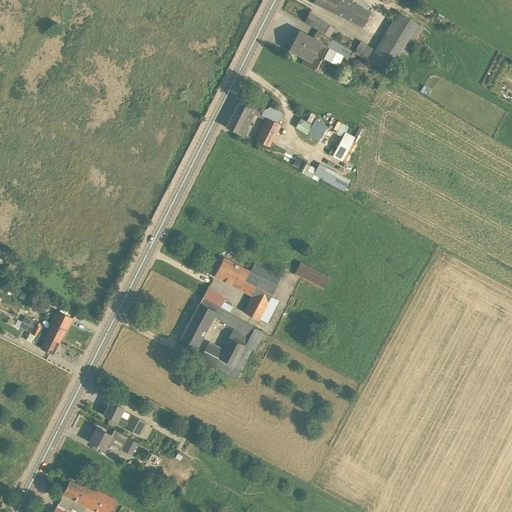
[(363,27),(370,13),(351,3),(352,0),(315,0),(314,2),(363,27)]
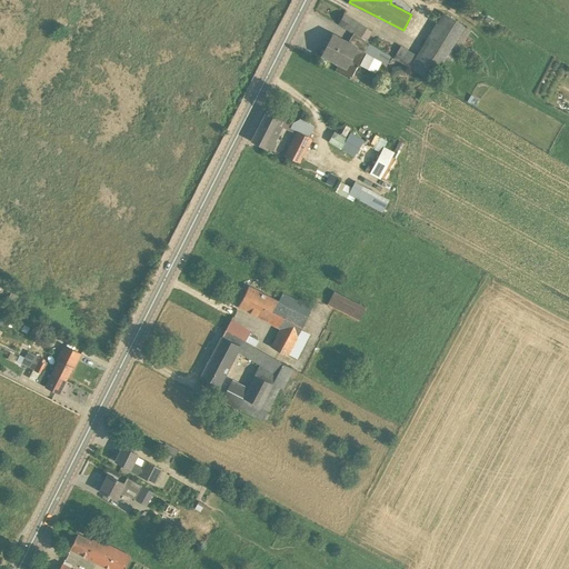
[(401,47),(393,59),(430,81),(446,58),(451,61),(470,30),(443,13),(417,56),(401,47)]
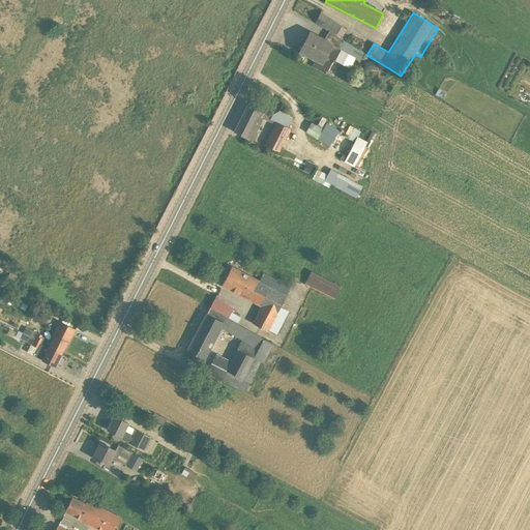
[(329,31),(335,36),(341,27),(320,13),(315,22),(329,31)]
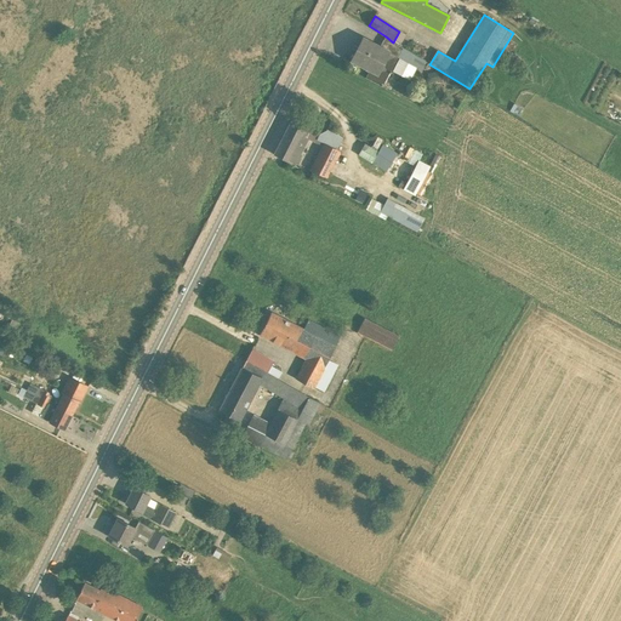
[(405,50),(393,43),(386,36),(380,47),(363,39),(352,61),(372,72),(369,80),(386,89),(405,50)]
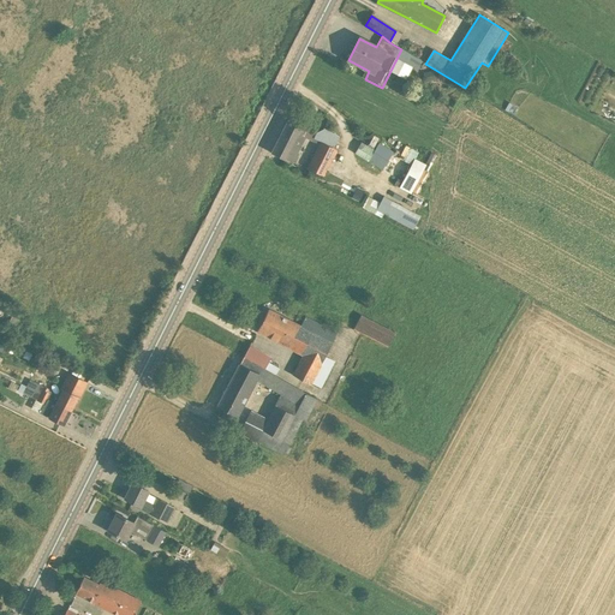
[(316,153),(330,161),(336,150),(334,148),(339,138),(324,131),(317,133),(304,127),(304,126),(288,119),(281,135),(300,145),(304,137),(320,145),(316,153)]
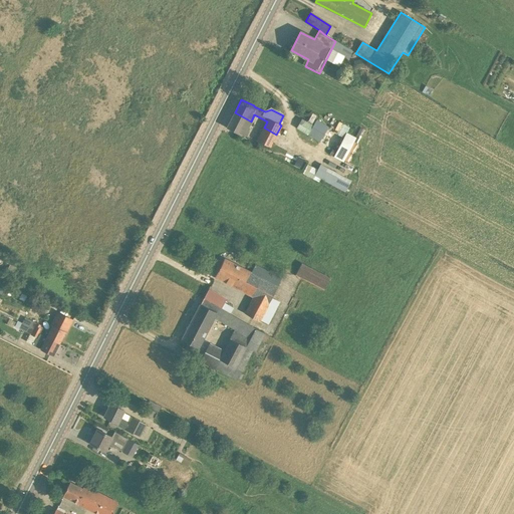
[(248,127),(251,121),(235,112),(227,129),(239,135),(240,133),(245,136),(249,129),(248,127)]
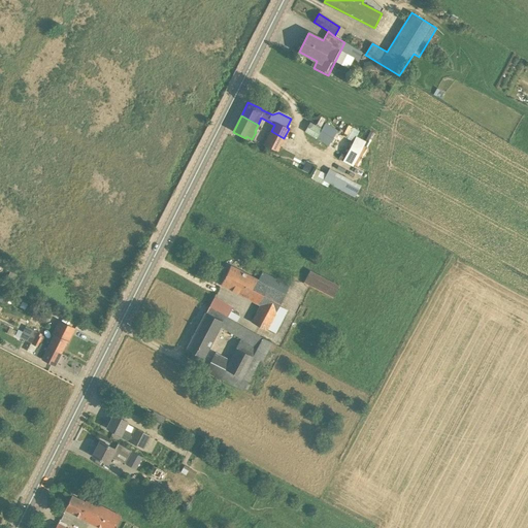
[(309,123),(304,132),(316,138),(322,129),(320,128),(325,119),(321,117),(316,126),(309,123)]
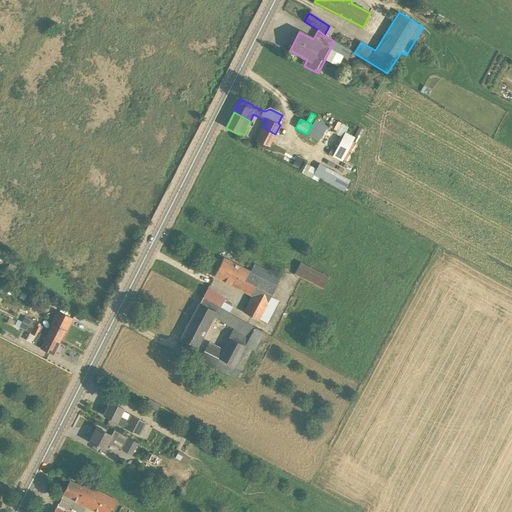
[(312,125),(306,134),(318,141),(327,126),(315,119),(312,125)]
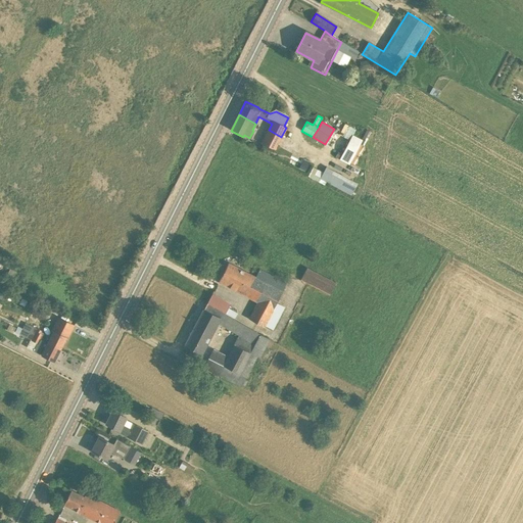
[(281,137),(269,130),(262,143),(275,150),(281,137)]
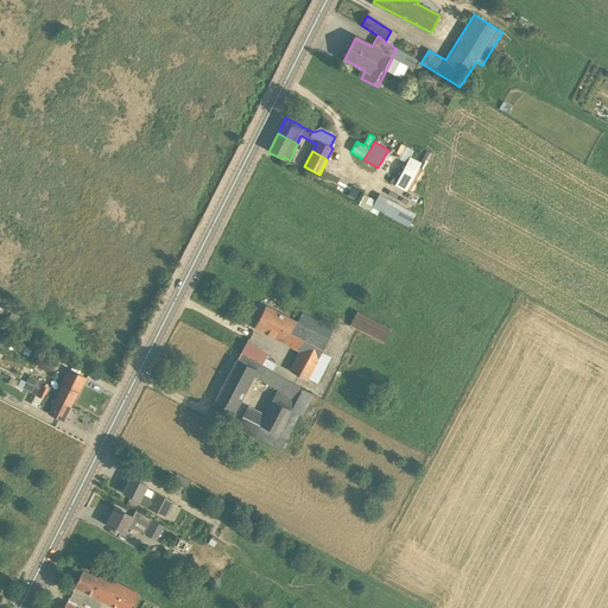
[(422,163),(410,157),(401,172),(413,177),(418,169),(422,163)]
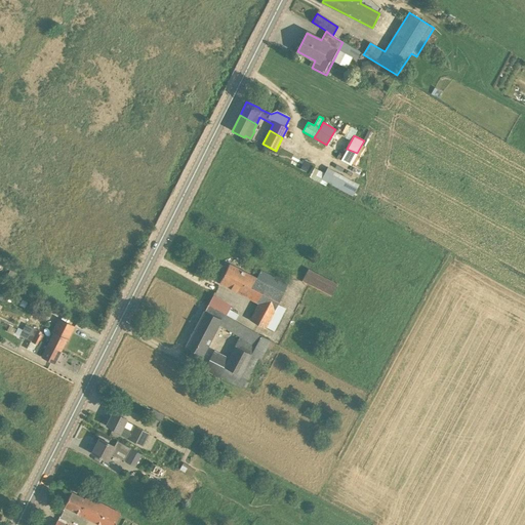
[(306,172),(311,163),(305,161),(300,169),(306,172)]
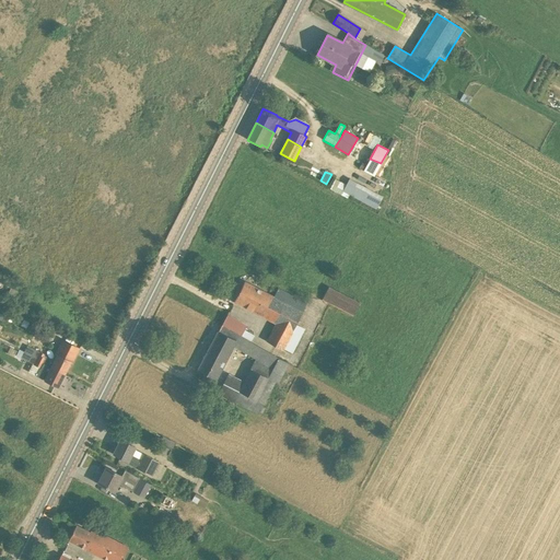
[(348,195),(374,208),(381,194),(347,178),(345,183),(334,177),(328,188),(347,197),(348,195)]
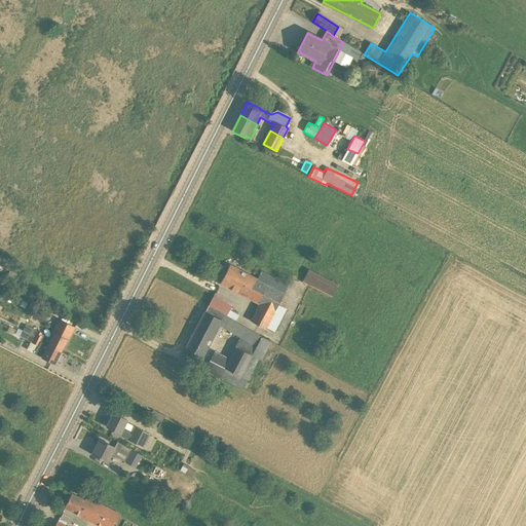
[(0,265),(0,277),(12,285),(17,275),(0,265)]
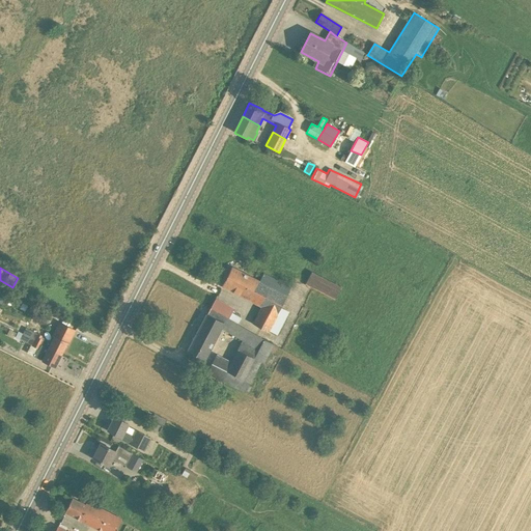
[(268,333),(269,331),(276,335),(288,312),(281,308),(287,296),(290,288),(263,274),(259,282),(231,268),(222,286),(262,307),(253,325),(268,333)]
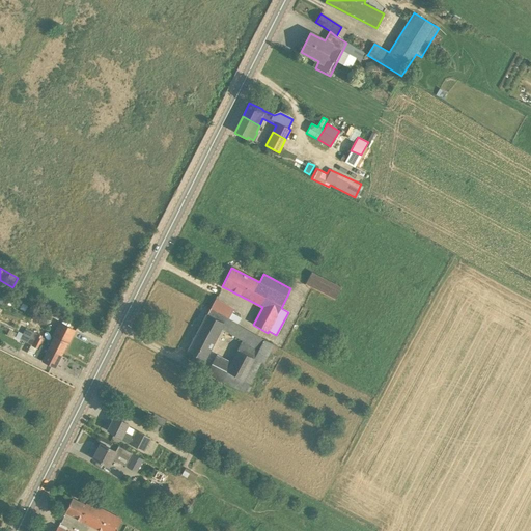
[(308,271),(302,282),(334,299),(340,287),(308,271)]
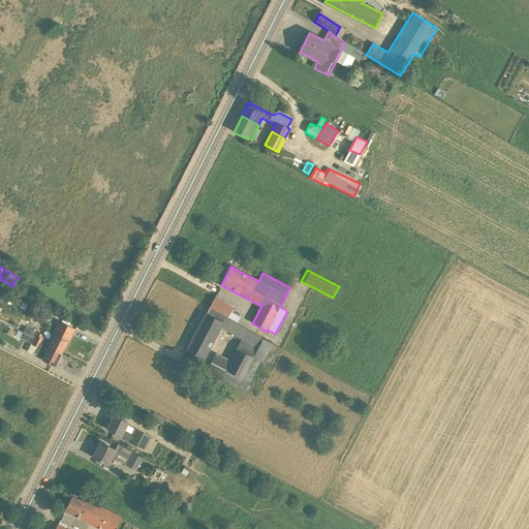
[(0,302),(5,305),(9,297),(0,291),(0,302)]
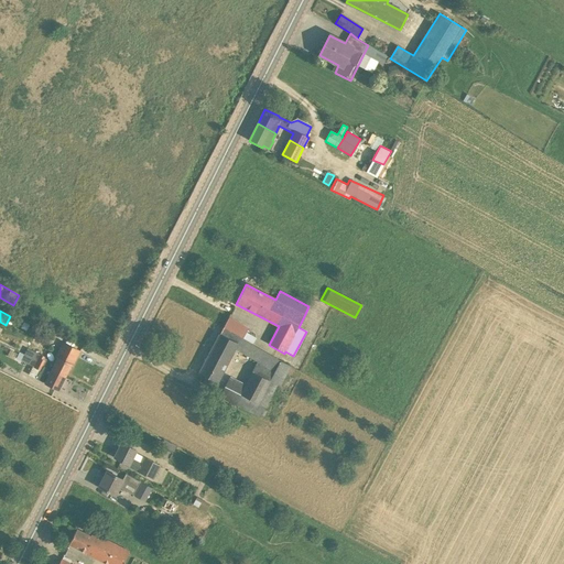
[(242,339),(223,328),(199,373),(217,383),(235,349),(257,361),(274,372),(270,382),(251,372),(245,384),(229,377),(220,394),(223,396),(220,398),(260,419),(277,386),(280,388),(291,368),(280,361),(242,339)]
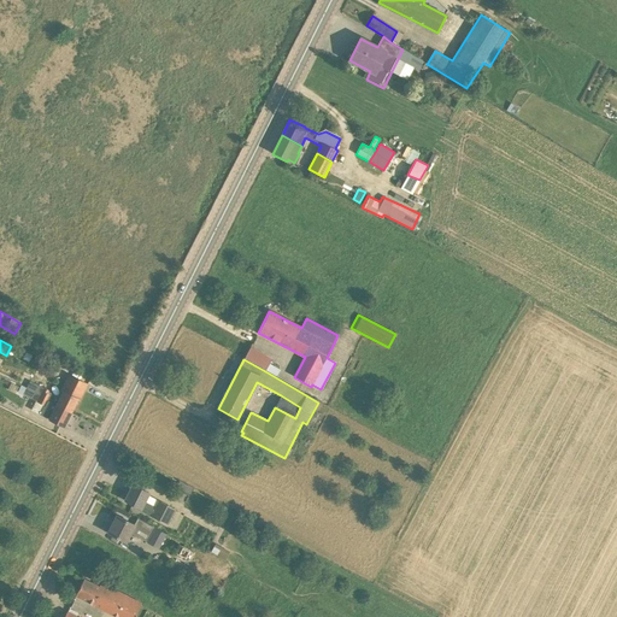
[(265,371),(276,377),(281,370),(270,364),(265,371)]
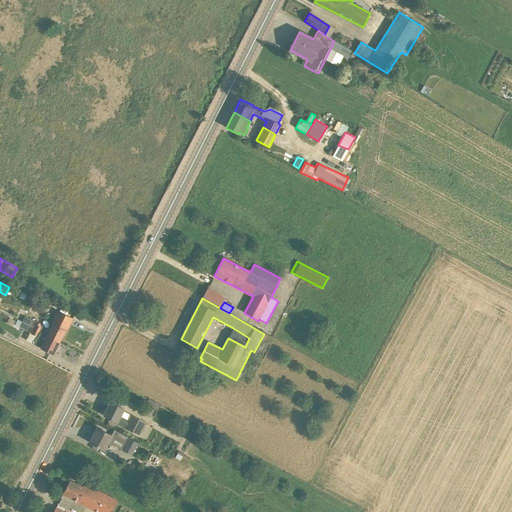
[(52,325),(65,331),(66,332),(72,319),(58,311),(51,324),(52,325)]
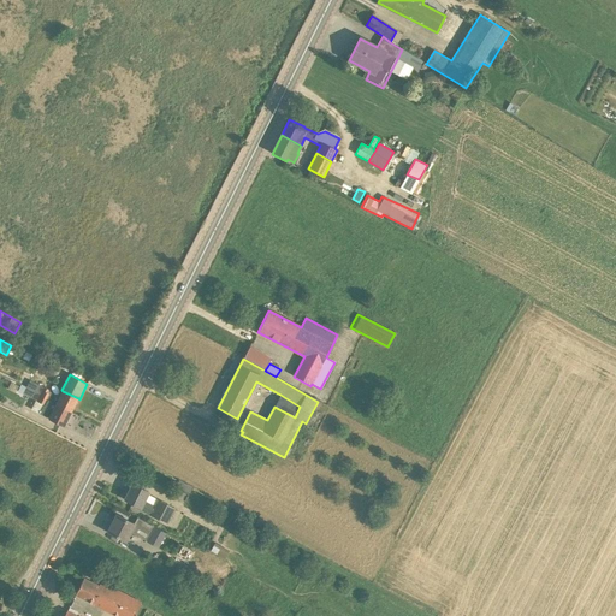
[(23,395),(30,398),(37,384),(30,380),(23,395)]
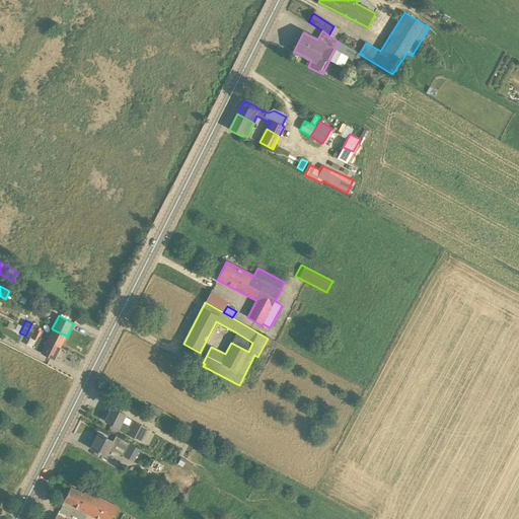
[(31,323),(25,336),(38,342),(33,349),(54,359),(60,347),(33,332),(36,326),(31,323)]
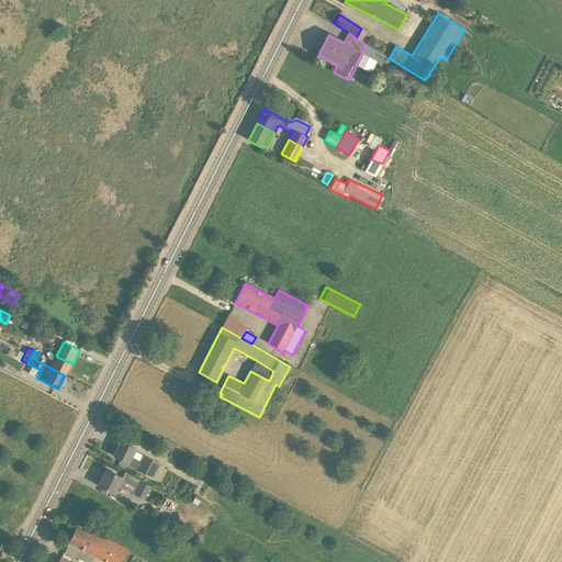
[(36,360),(65,375),(71,363),(57,357),(54,363),(46,359),(46,360),(43,359),(45,356),(40,353),(36,360)]
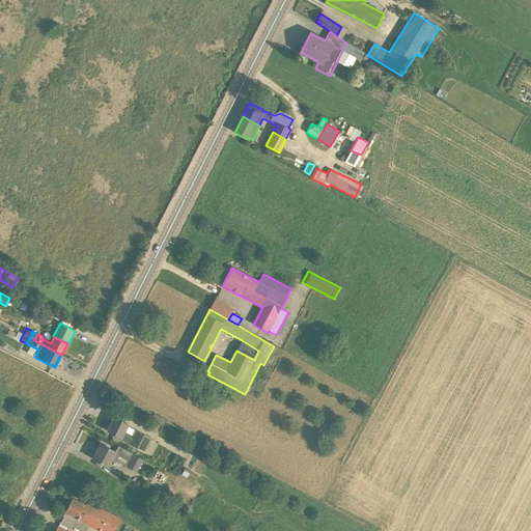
[(143,451),(150,438),(128,426),(129,424),(114,417),(113,418),(112,418),(110,422),(111,423),(107,430),(114,435),(113,436),(143,451)]
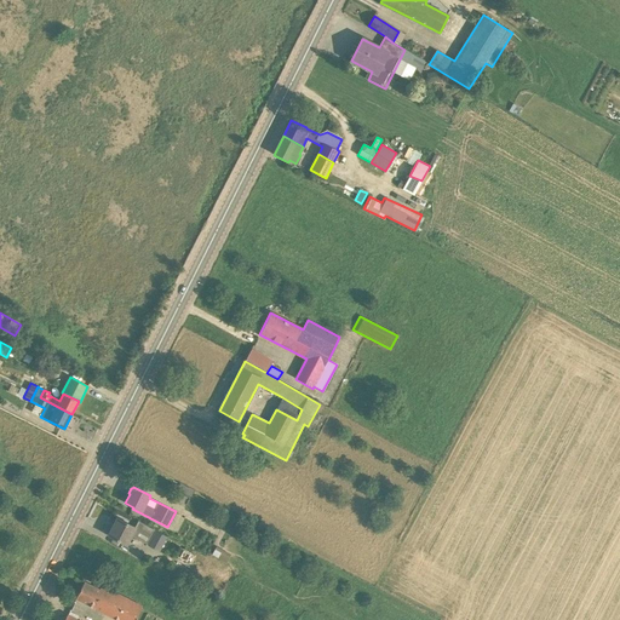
[(224,518),(228,511),(222,507),(218,515),(224,518)]
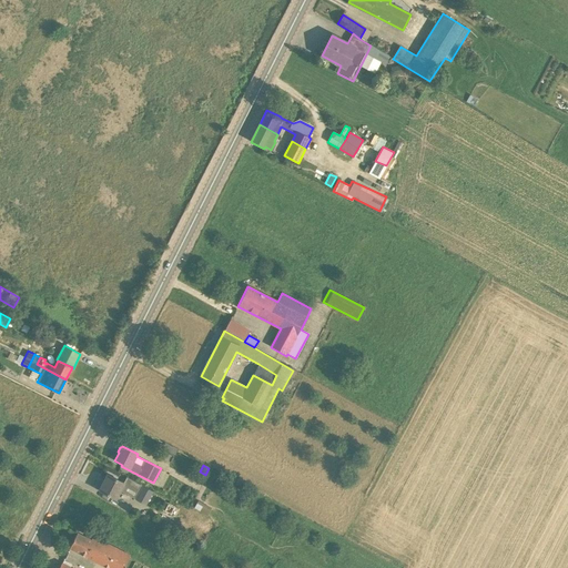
[(120,490),(135,499),(142,486),(127,477),(123,483),(108,475),(99,490),(117,499),(120,490)]
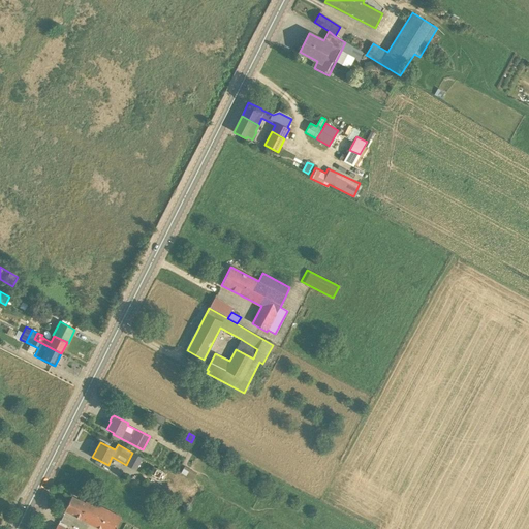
[(158,481),(162,473),(156,470),(152,477),(158,481)]
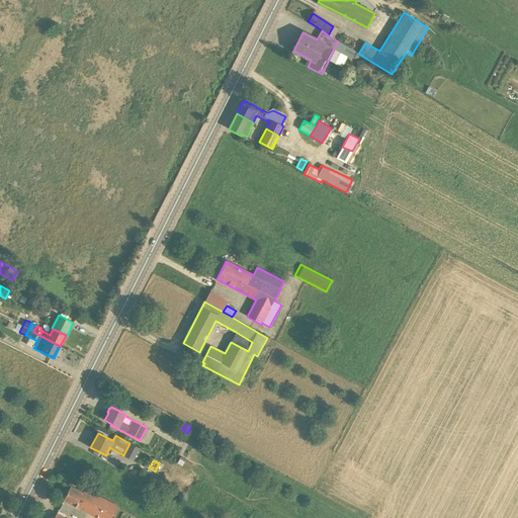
[(83,493),(71,487),(64,500),(98,517),(113,517),(119,507),(85,489),(83,493)]
